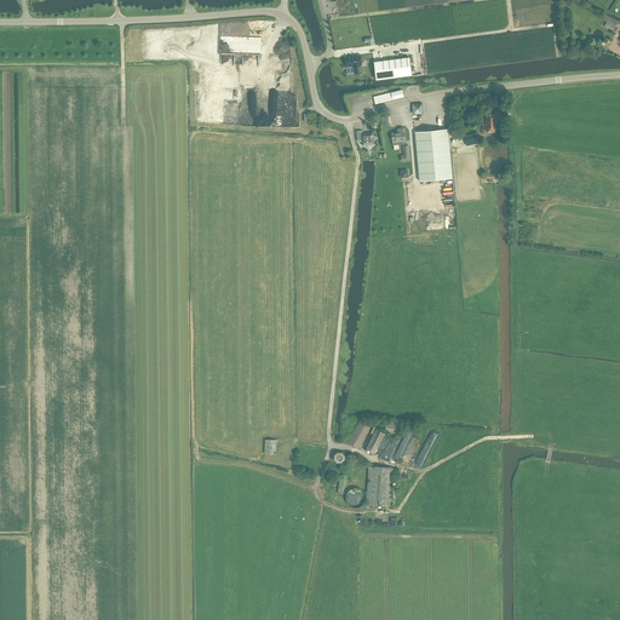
[(616,23),(619,24),(619,22),(609,17),(604,26),(613,30),(616,23)]
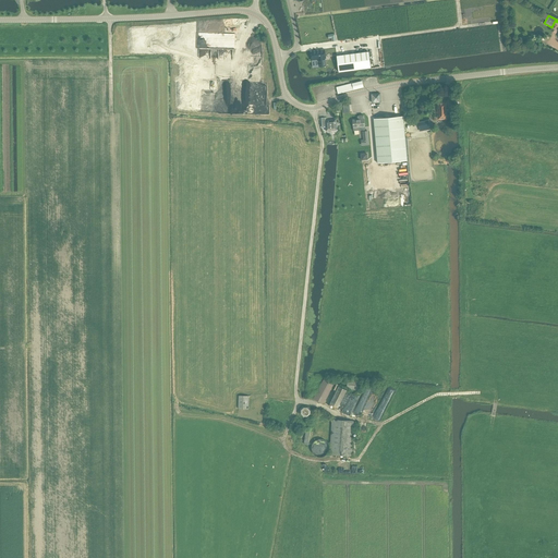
[(327,65),(335,64),(334,57),(335,57),(334,48),(319,50),(320,59),(326,58),(327,65)]
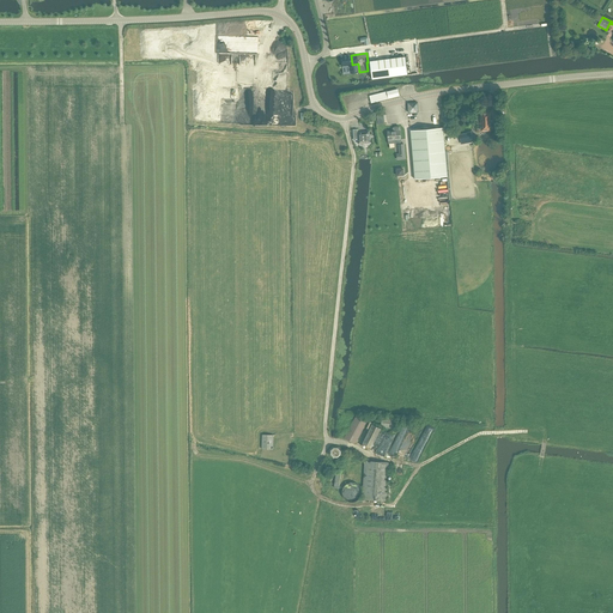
[(405,56),(370,61),(372,79),(407,74),(405,56)]
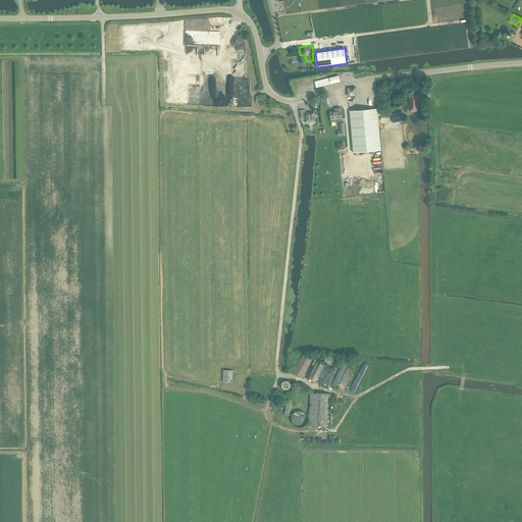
[(315,82),(316,88),(341,82),(338,75),(315,82)]
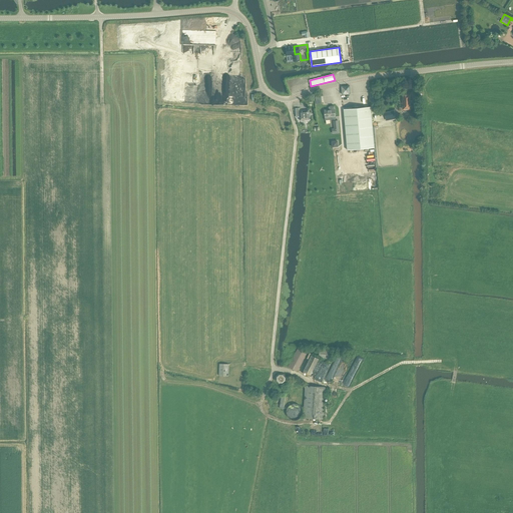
[(342,94),(350,94),(350,85),(342,86),(342,94)]
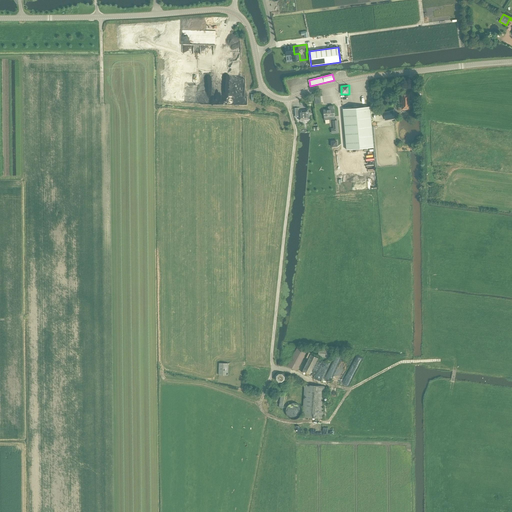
[(409,95),(402,95),(402,109),(409,109),(415,109),(415,107),(413,107),(413,106),(409,106),(409,95)]
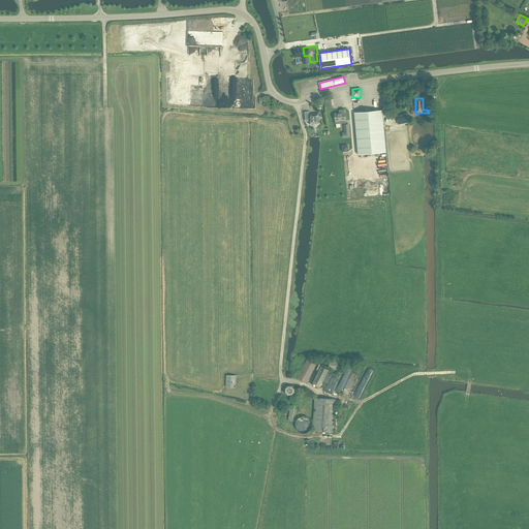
[(340,113),(334,114),(335,122),(335,124),(346,123),(346,121),(345,113),(344,110),(339,111),(340,113)]
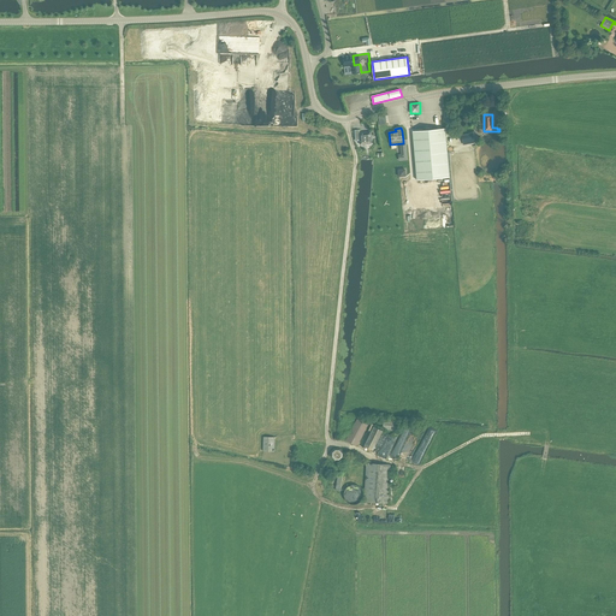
[(432,130),(413,131),(415,154),(418,181),(425,179),(430,223),(454,220),(449,177),(446,150),(445,129),(432,130)]
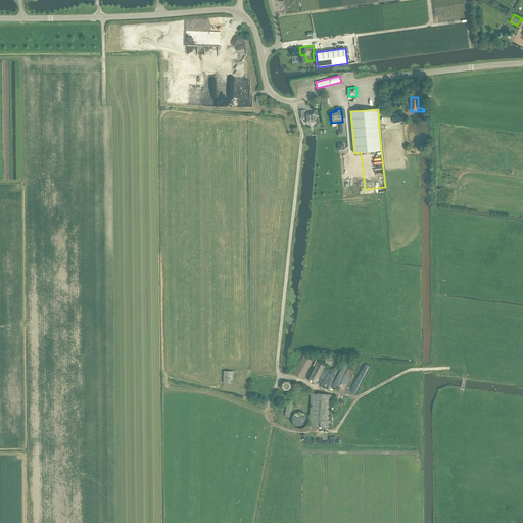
[(305,113),(304,110),(301,110),(302,119),(305,119),(305,123),(316,122),(315,112),(305,113)]
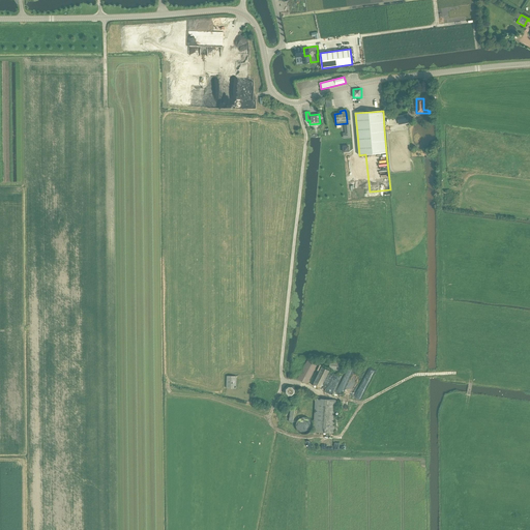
[(297,379),(306,384),(317,365),(307,360),(297,379)]
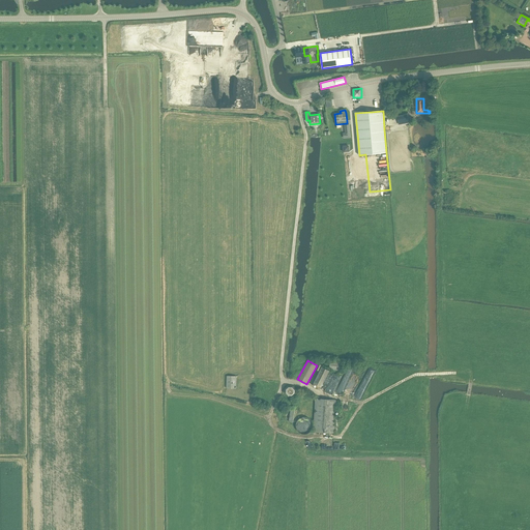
[(329,369),(343,371),(344,362),(330,360),(329,369)]
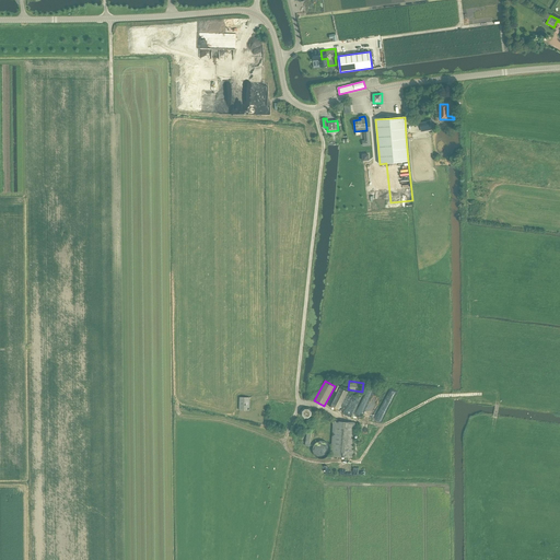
[(331,405),(339,409),(348,392),(340,387),(331,405)]
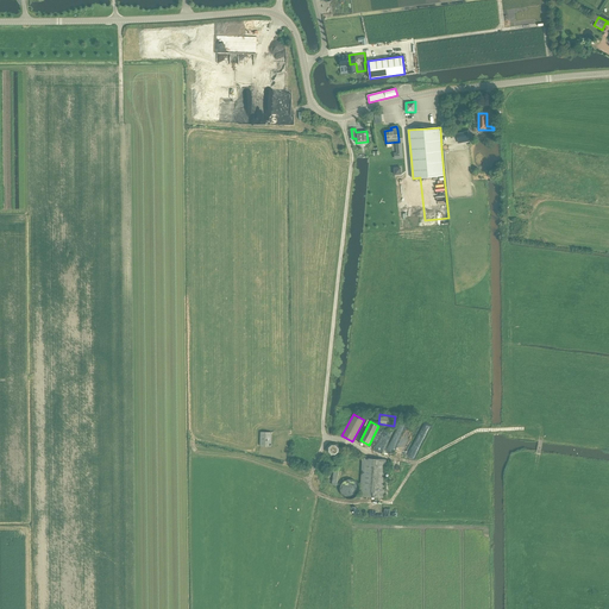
[(261,446),(271,446),(271,432),(261,432),(261,446)]
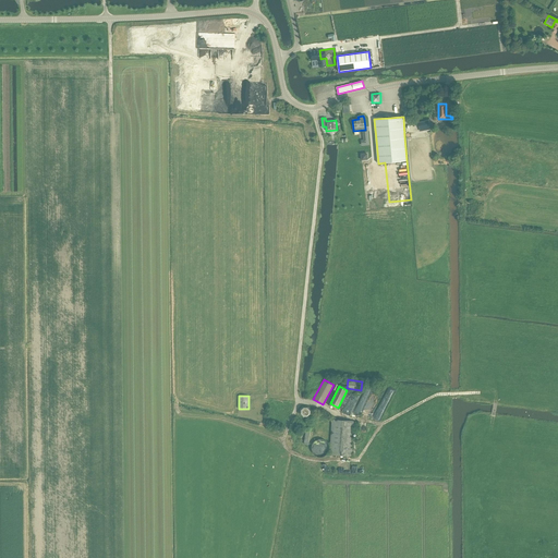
[(303,417),(306,417),(307,417),(311,414),(311,410),(307,405),(303,405),(301,407),(300,409),(300,410),(299,410),(298,413),(300,413),(303,416),(303,417)]
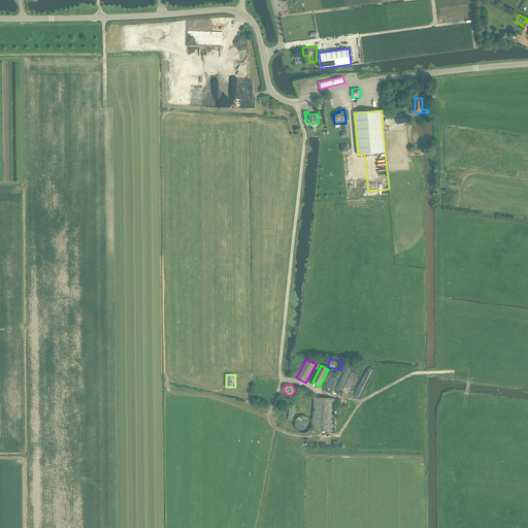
[(312,430),(333,431),(334,398),(314,397),(312,430)]
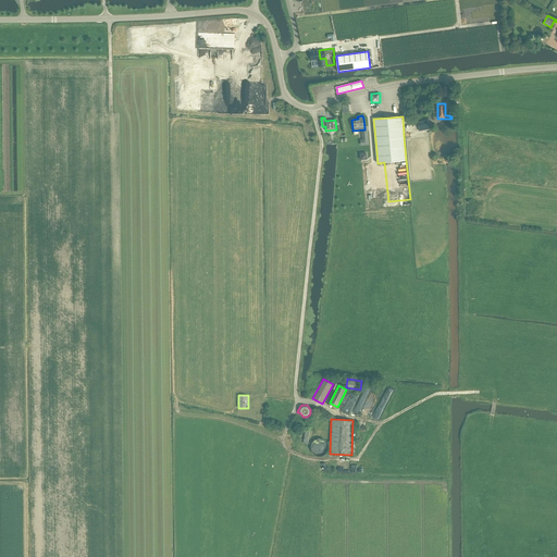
[(327,450),(327,448),(327,446),(327,445),(326,444),(325,443),(324,442),(323,441),(321,441),(320,441),(319,441),(317,441),(316,442),(313,443),(312,444),(312,446),(311,447),(311,448),(312,450),(312,452),(313,453),(314,455),(316,455),(318,456),(319,457),(321,457),(323,456),(324,455),(325,454),(326,453),(327,452),(327,450)]
